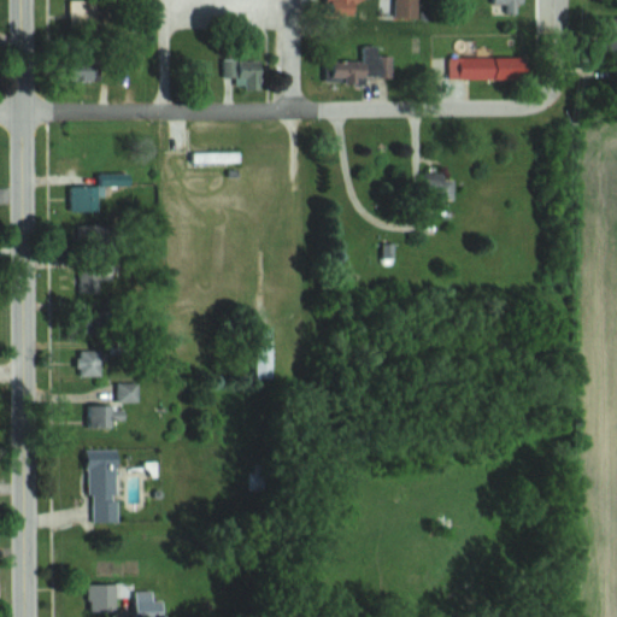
[(99,0),(68,0),(68,25),(99,25),(99,0)]
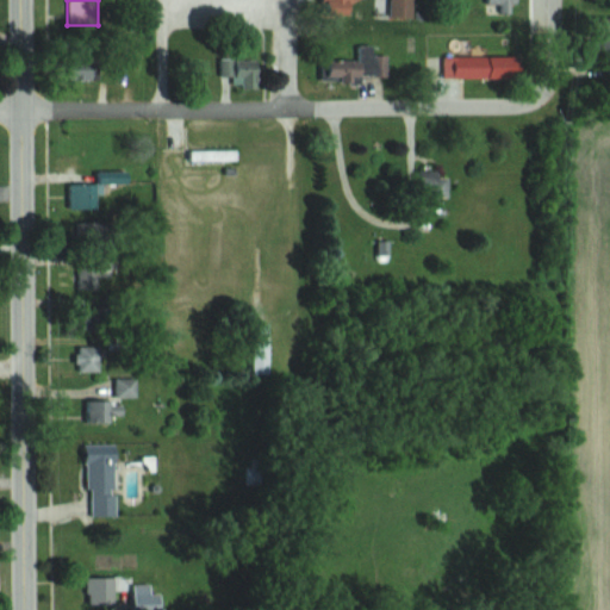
[(502,7),(502,14),(521,14),(520,0),(486,0),(487,7),(502,7)]
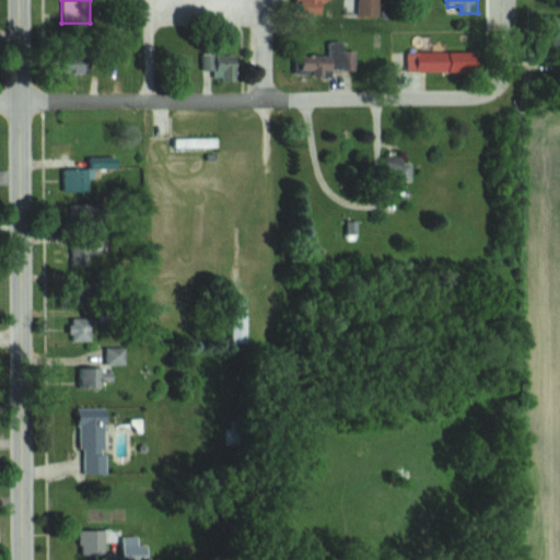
[(406,53),(406,72),(474,71),(474,53),(406,53)]
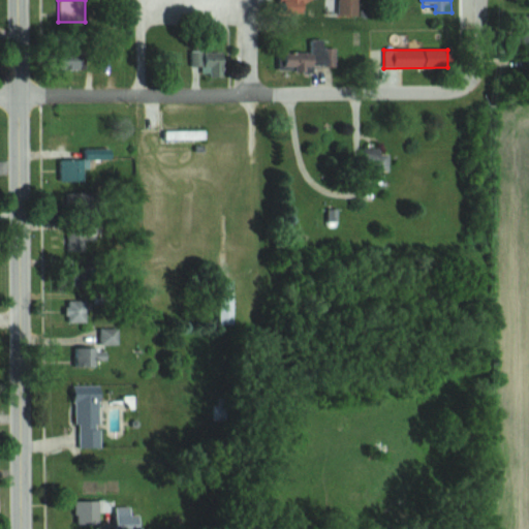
[(192,65),(208,65),(208,53),(192,53),(192,65)]
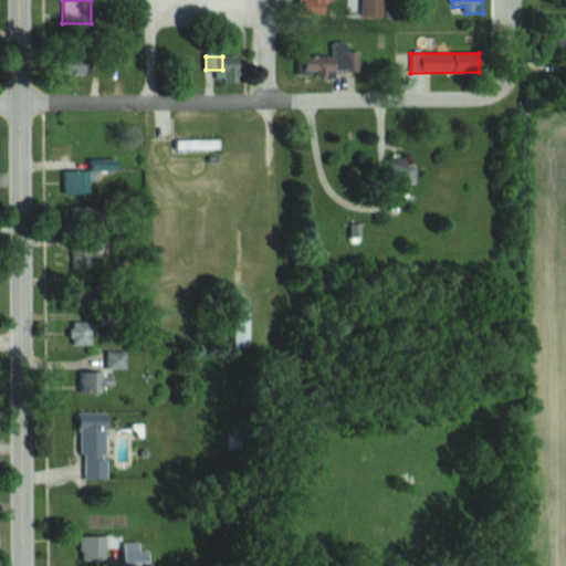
[(380,189),(398,189),(398,181),(407,181),(407,160),(381,160),(380,189)]
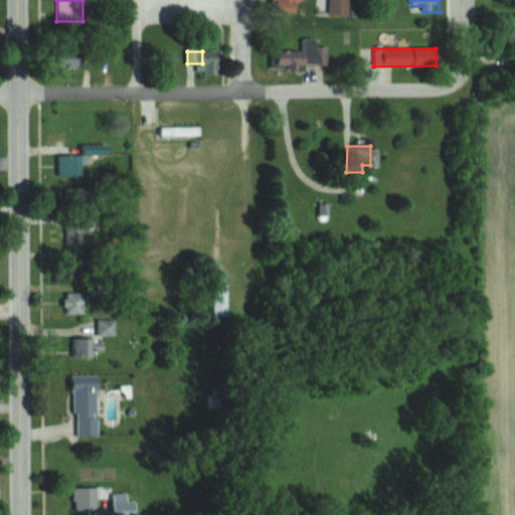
[(65,294),(68,314),(86,311),(82,292),(65,294)]
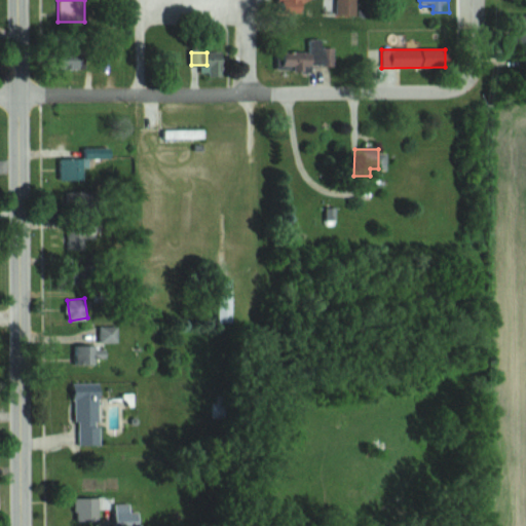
[(75,344),(75,363),(91,363),(91,344),(75,344)]
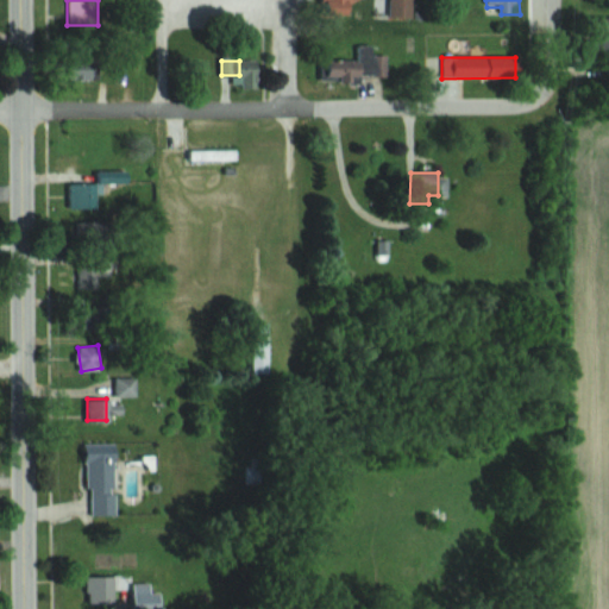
[(87,515),(119,515),(119,443),(87,443),(87,515)]
